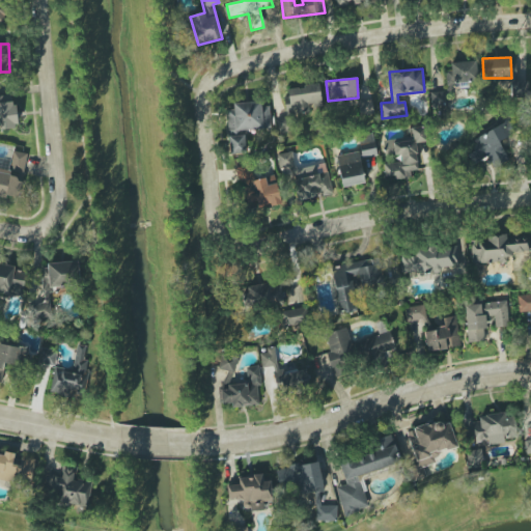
[(527,81),(510,82),(510,96),(528,95),(527,81)]
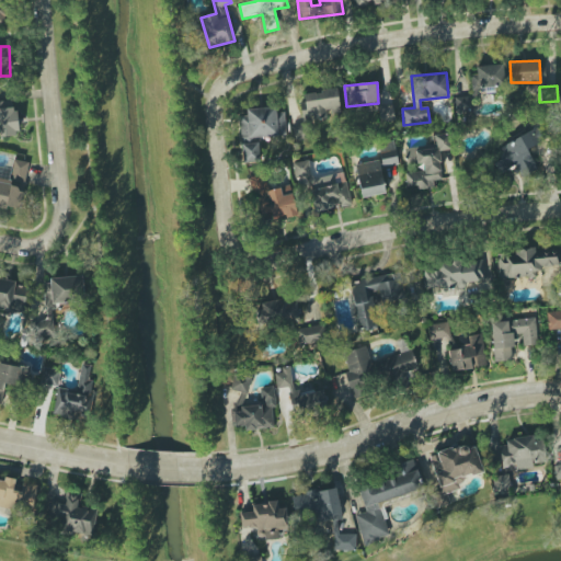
[(302,93),(307,121),(327,118),(325,113),(340,111),(338,89),(302,93)]
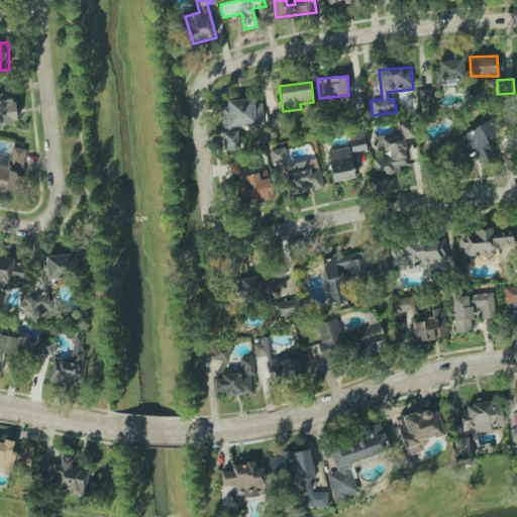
[(419,90),(420,105),(435,104),(435,89),(419,90)]
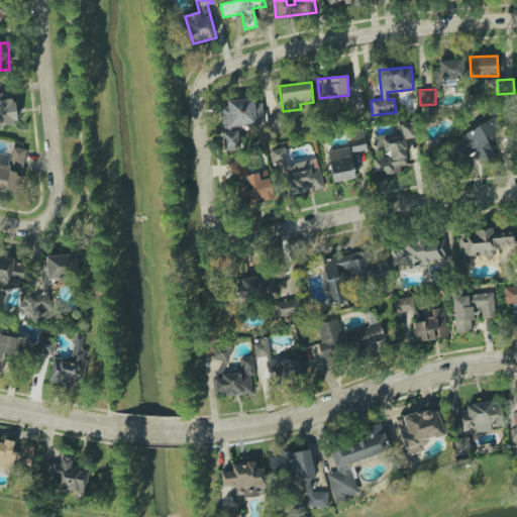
[(0,125),(15,125),(14,92),(0,92),(0,125)]
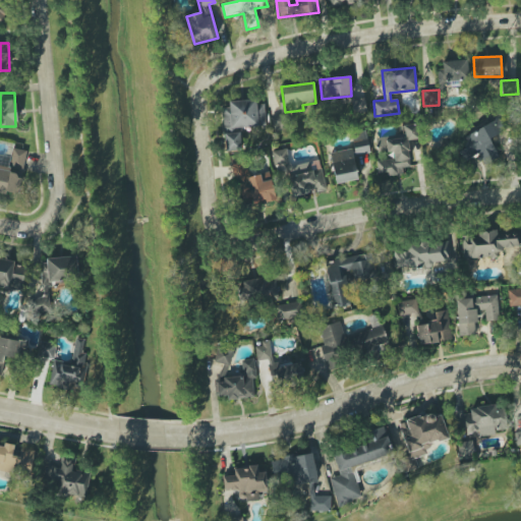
[(351,99),(353,113),(366,112),(365,98),(351,99)]
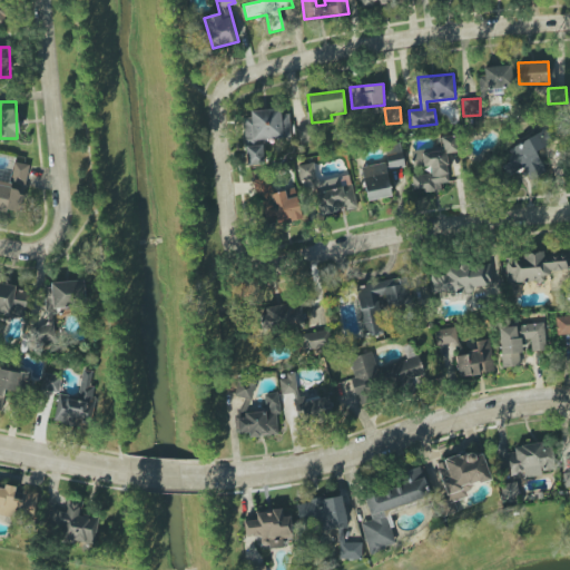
[(244,117),(246,166),(264,165),(263,140),(291,139),(290,110),(251,111),(251,117),(244,117)]
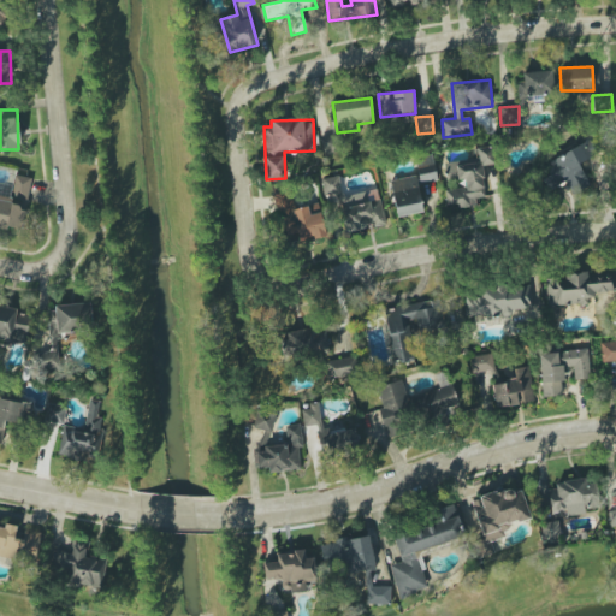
[(566,181),(573,195),(591,187),(579,164),(597,154),(590,140),(540,164),(551,187),(566,181)]
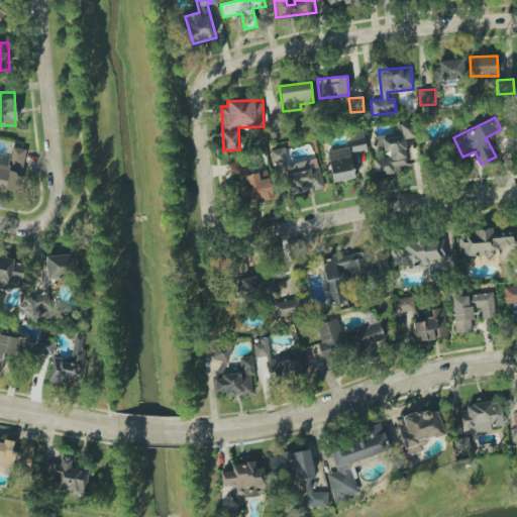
[(375,175),(401,174),(400,166),(406,166),(405,138),(414,138),(414,123),(401,124),(402,136),(375,137),(376,149),(386,148),(387,159),(374,159),(375,175)]
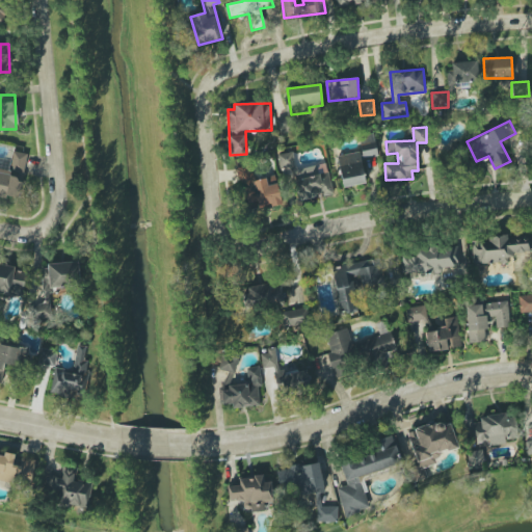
[(361,158),(376,157),(375,135),(360,135),(361,158)]
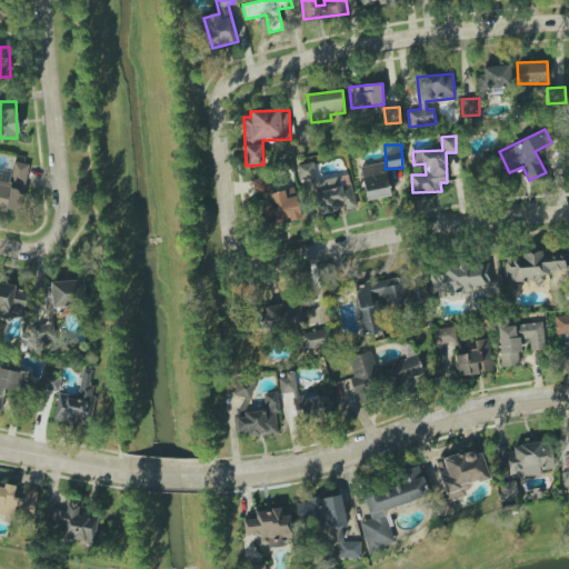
[(315,179),(313,163),(297,165),(298,180),(315,179)]
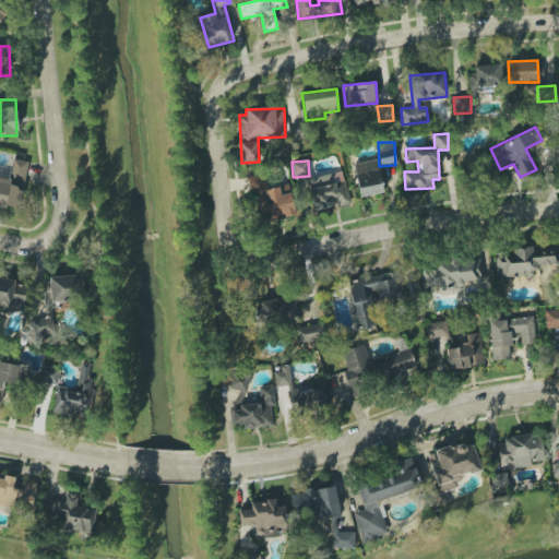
[(358,197),(382,194),(380,161),(356,163),(358,197)]
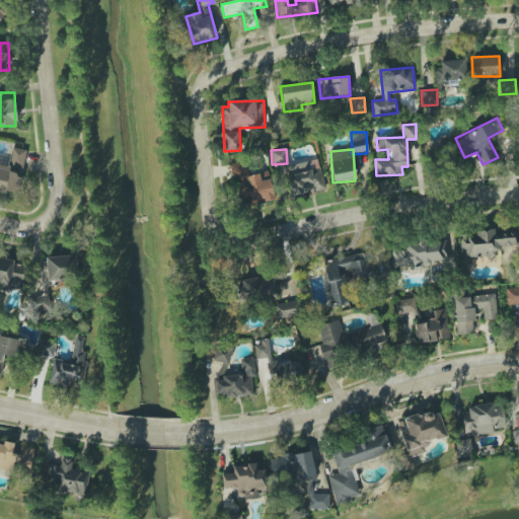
[(275,200),(269,171),(248,175),(244,160),(232,163),(241,205),(264,200),(265,202),(275,200)]
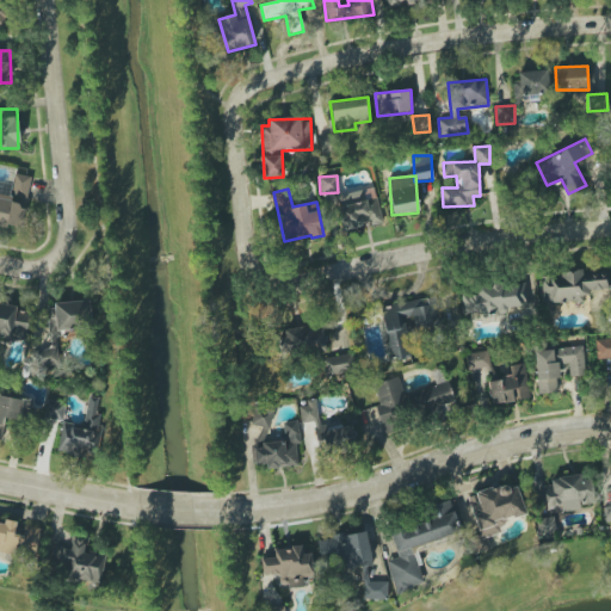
[(345,232),(383,222),(377,198),(339,208),(345,232)]
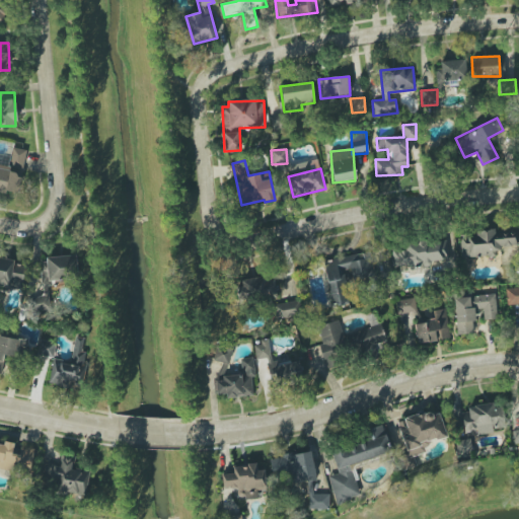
[(498,256),(498,247),(518,246),(518,230),(459,232),(460,257),(498,256)]
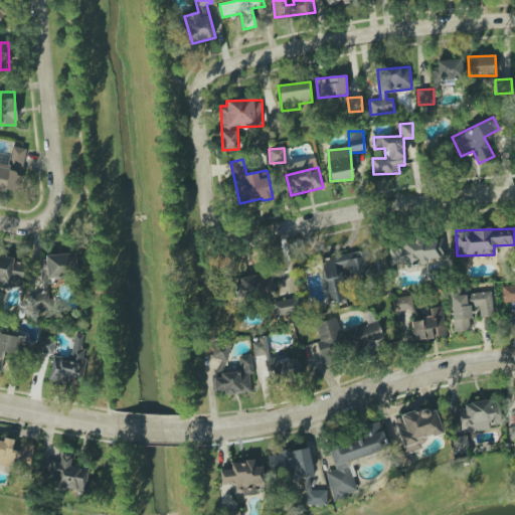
[(428,265),(428,258),(443,258),(443,238),(401,240),(401,247),(391,247),(391,266),(428,265)]
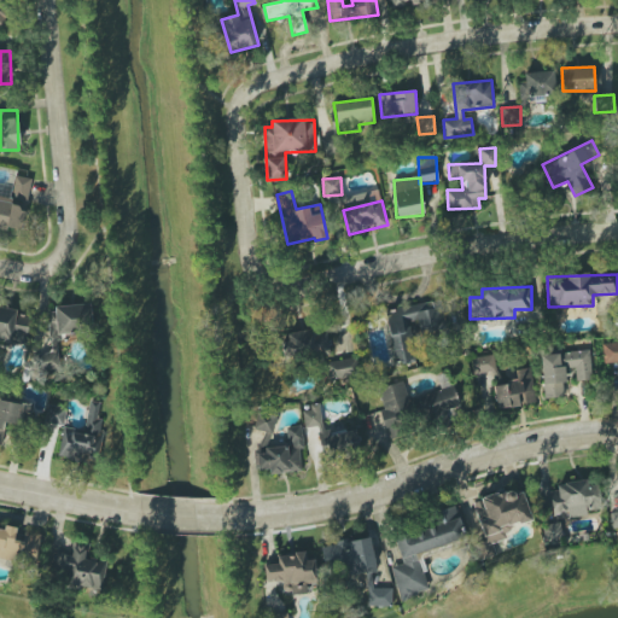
[(385,309),(395,366),(417,362),(409,324),(418,322),(419,333),(443,330),(438,301),(385,309)]
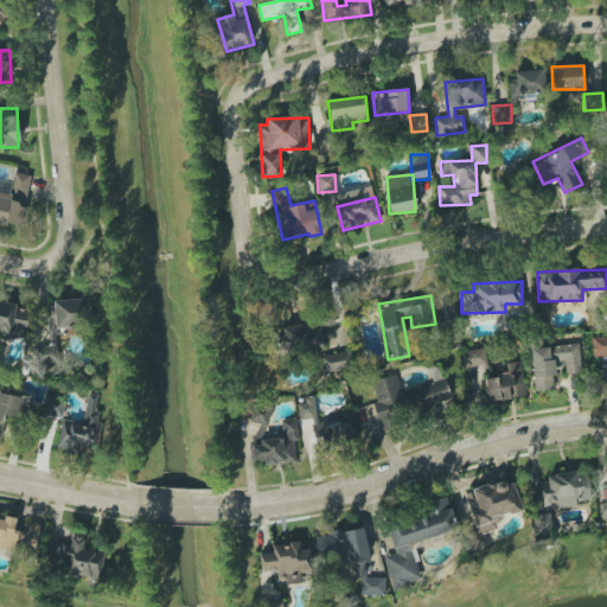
[(48,302),(50,346),(36,347),(37,364),(59,363),(57,328),(91,326),(89,300),(48,302)]
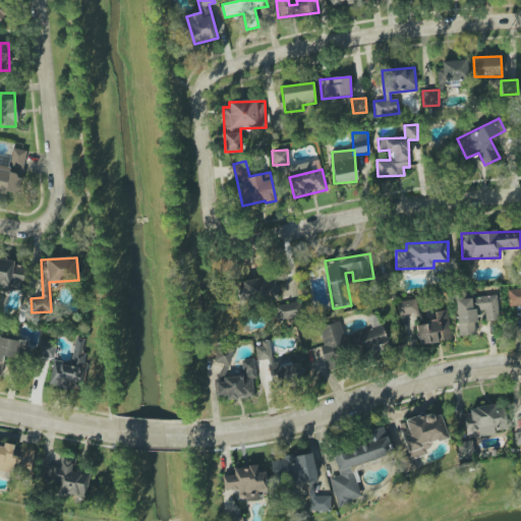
[(0,258),(0,288),(20,293),(26,266),(0,258)]
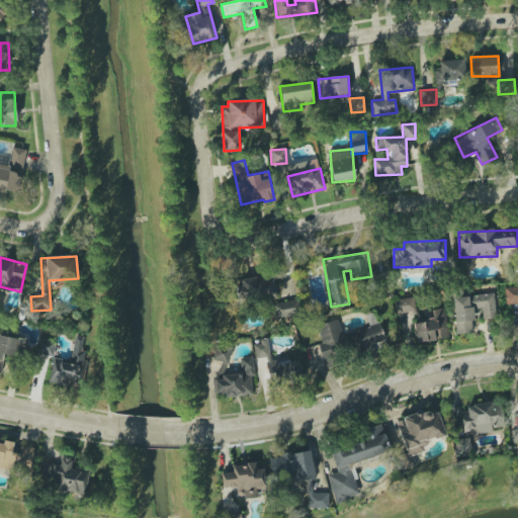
[(275,278),(239,277),(239,298),(275,299),(275,278)]
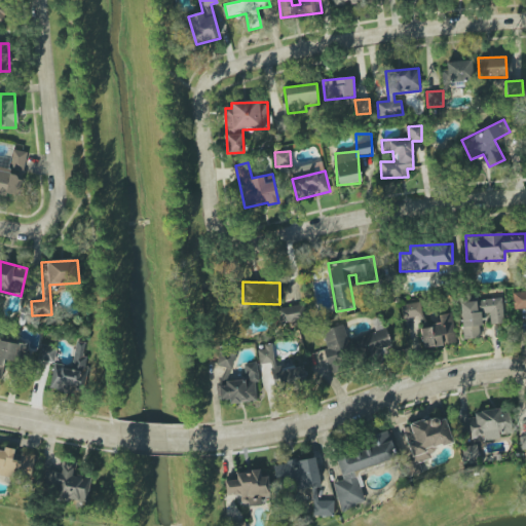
[(525,291),(513,292),(514,309),(525,309),(525,291)]
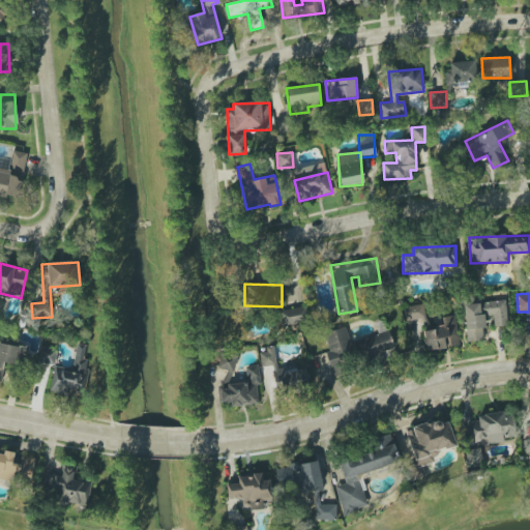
[(465,303),(466,342),(482,341),(482,327),(486,326),(486,316),(493,316),(494,327),(507,326),(506,301),(465,303)]
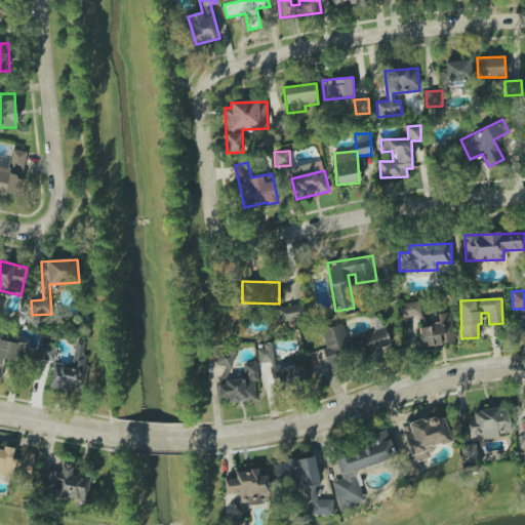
[(402,304),(404,319),(421,317),(420,301),(402,304)]
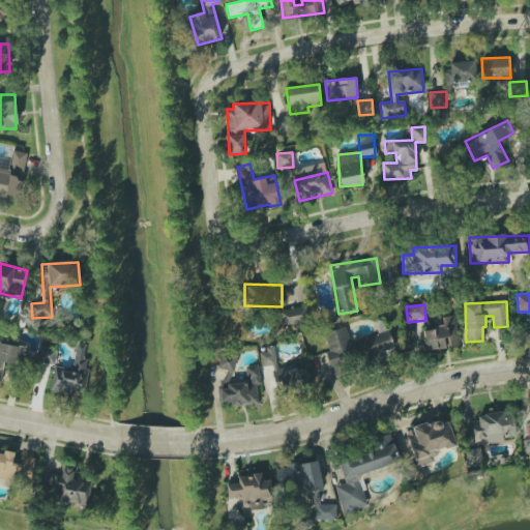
[(283,324),(304,323),(303,308),(282,310),(283,324)]
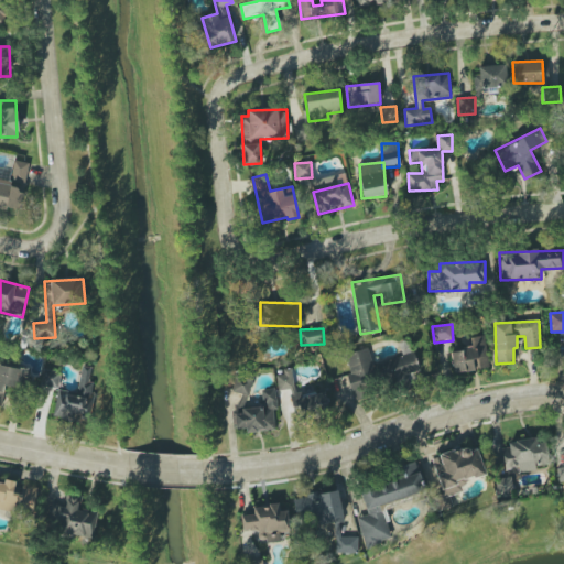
[(454,372),(488,369),(485,336),(469,337),(470,349),(452,351),(454,372)]
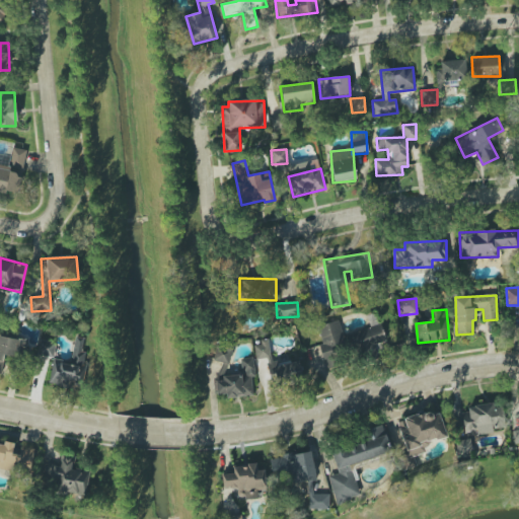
[(0,374),(2,374),(4,356),(23,358),(25,340),(0,336),(0,374)]
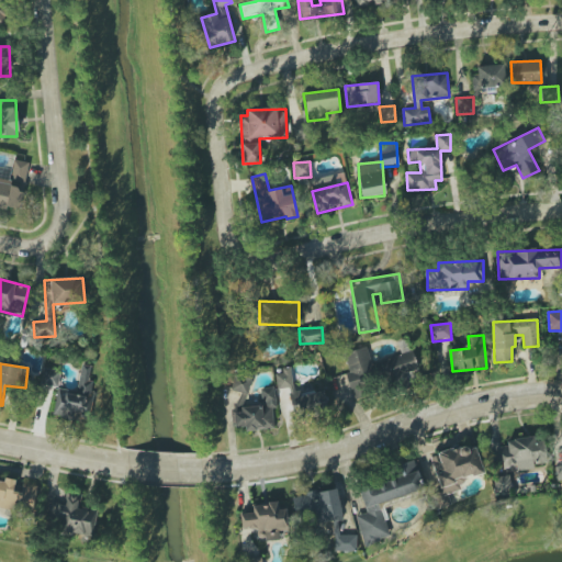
[(90,423),(96,383),(89,382),(91,366),(81,364),(77,393),(57,390),(53,417),(90,423)]
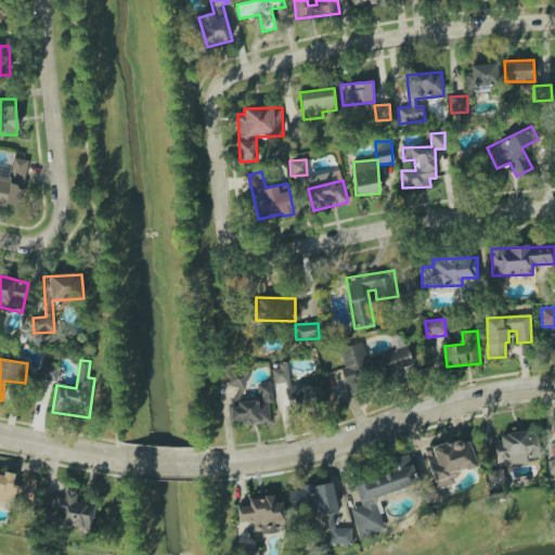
[(60,366),(41,363),(39,379),(57,383),(60,366)]
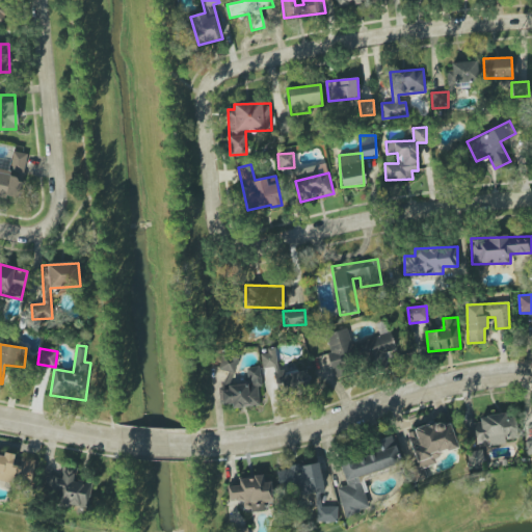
[(227,371),(223,381),(231,383),(238,358),(222,354),(218,369),(227,371)]
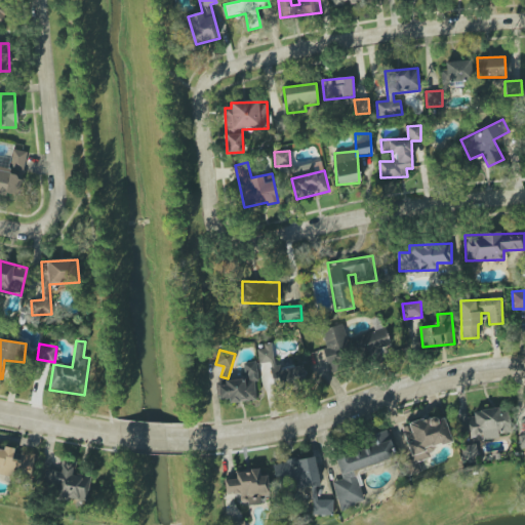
[(258,400),(255,362),(243,363),(245,378),(226,380),(226,385),(217,386),(218,399),(229,399),(229,403),(258,400)]
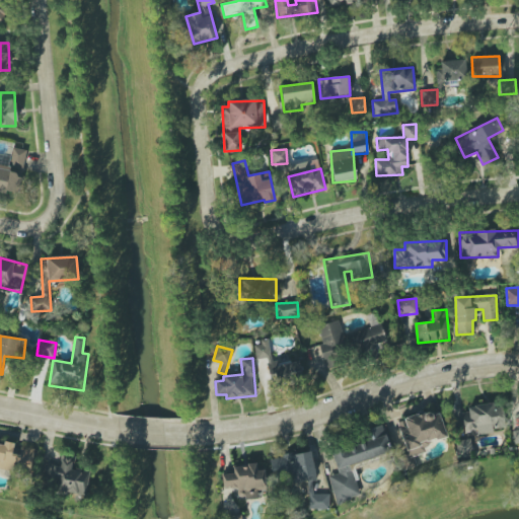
[(504,406),(495,408),(494,404),(460,409),(463,431),(478,430),(478,434),(495,433),(495,429),(506,427),(504,406)]
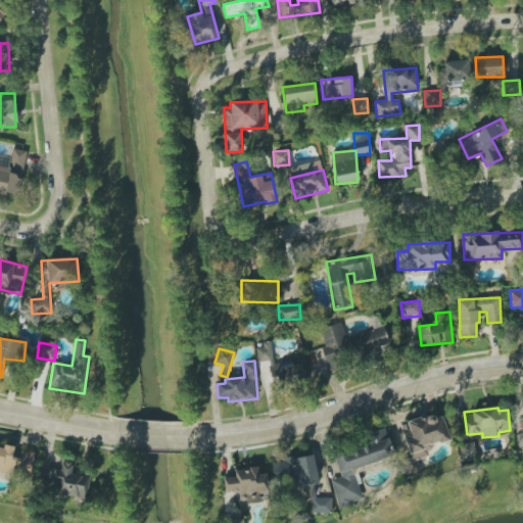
[(450,440),(442,413),(400,425),(411,458),(399,461),(403,474),(419,470),(417,460),(429,456),(426,448),(450,440)]
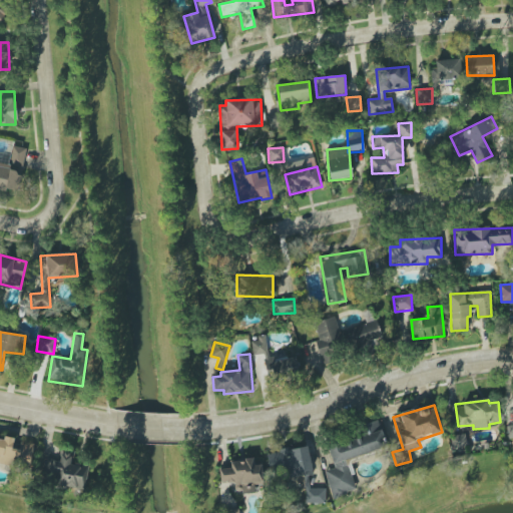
[(328,445),(334,468),(325,471),(333,497),(355,491),(346,459),(387,447),(379,420),(358,426),(361,436),(328,445)]
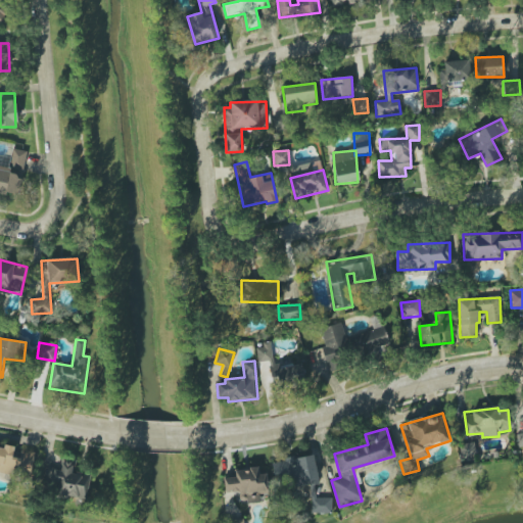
[(0,471),(31,477),(35,454),(14,449),(0,446),(0,471)]
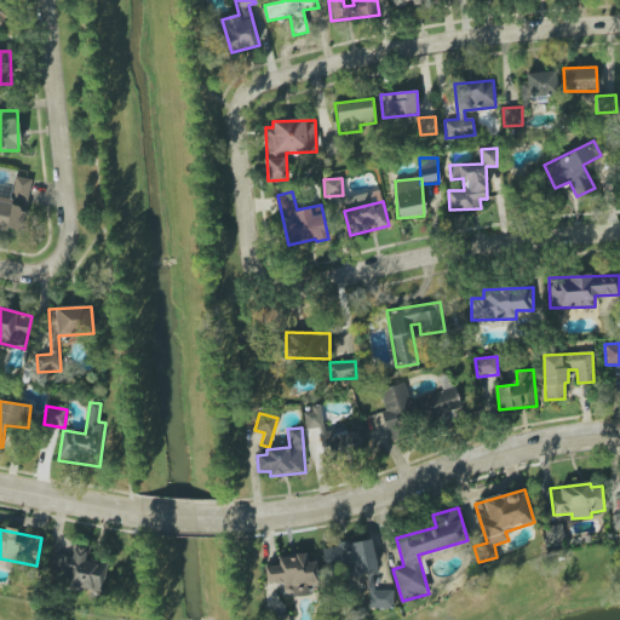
[(378,572),(372,539),(322,549),(326,570),(348,567),(350,577),(378,572)]
